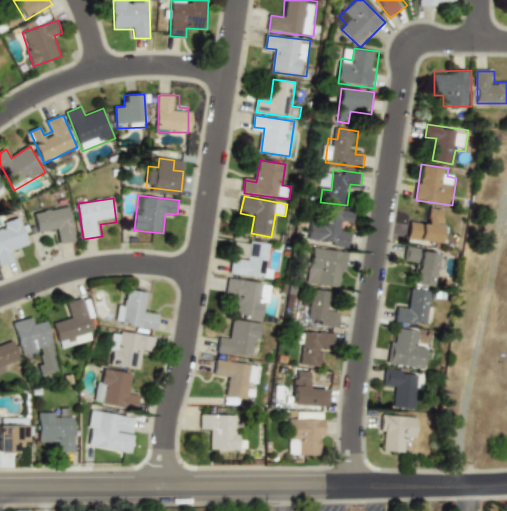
[(36,216),(39,229),(51,226),(53,236),(60,234),(62,244),(78,241),(69,199),(58,201),(60,211),(36,216)]
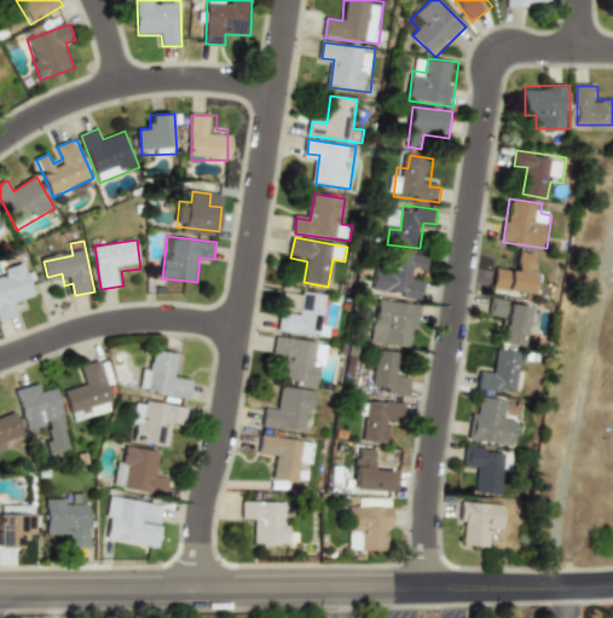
[(432,256),(393,252),(391,271),(377,269),(374,294),(424,301),(427,282),(416,279),(417,267),(429,269),(432,256)]
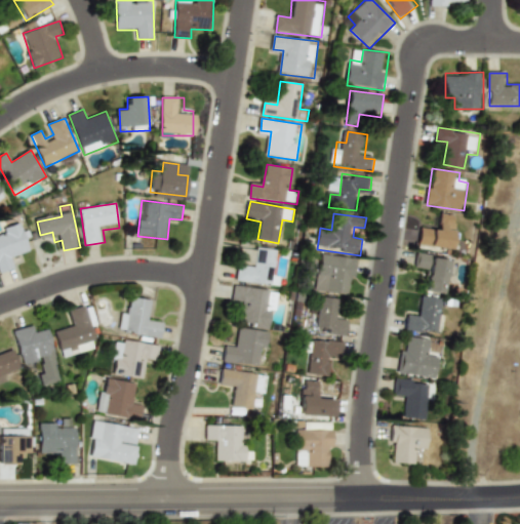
[(420,244),(457,251),(462,231),(456,230),(458,216),(442,213),(439,231),(423,228),(420,244)]
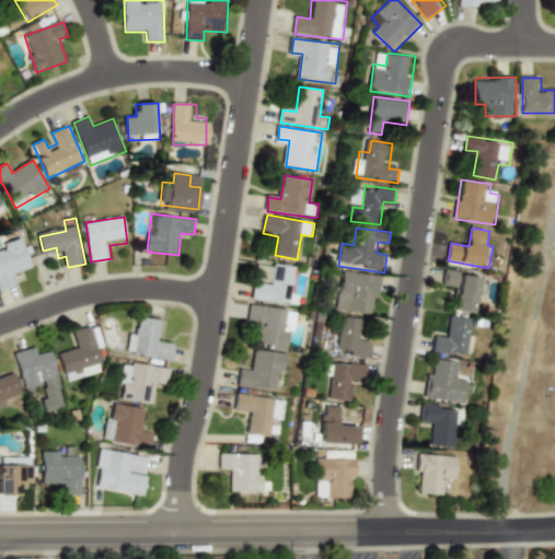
[(0,246),(0,291),(20,286),(15,274),(36,267),(26,237),(0,246)]
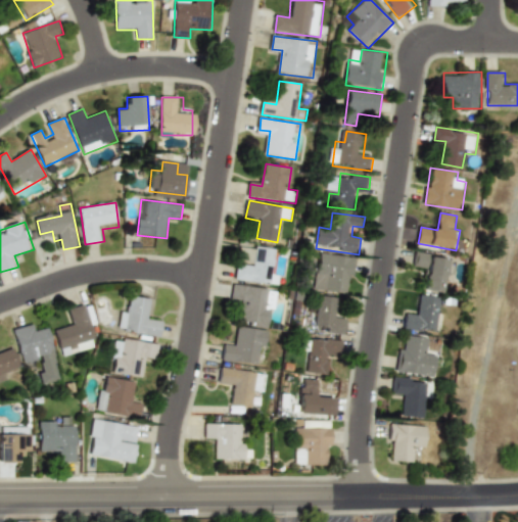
[(236,280),(274,285),(279,249),(241,244),(236,280)]
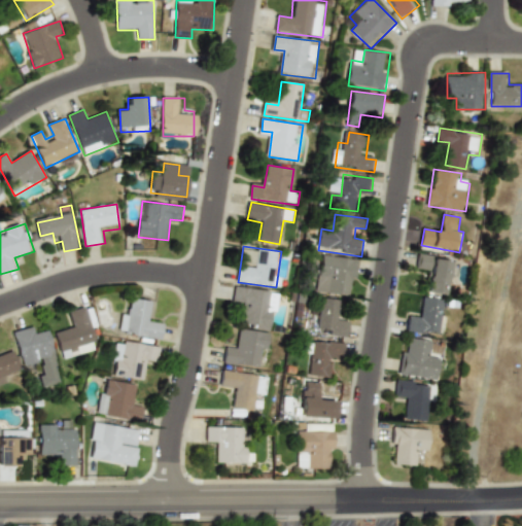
[(420,268),(430,270),(427,292),(450,296),(455,259),(422,254),(420,268)]
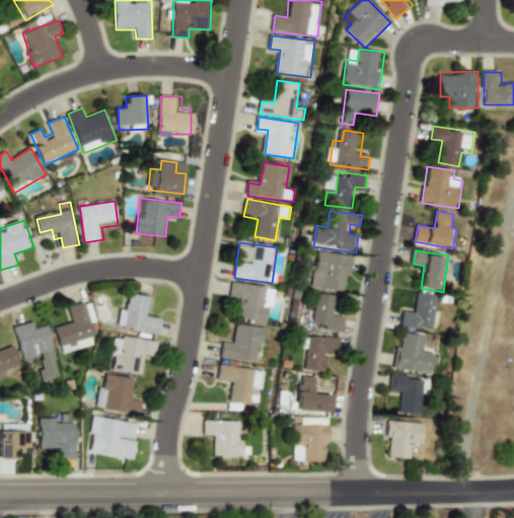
[(312,288),(350,292),(355,255),(317,251),(312,288)]
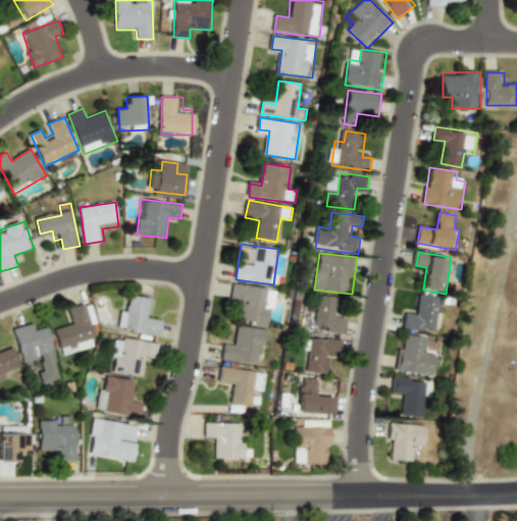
[(276,290),(234,284),(233,300),(243,301),(240,322),(271,326),(276,290)]
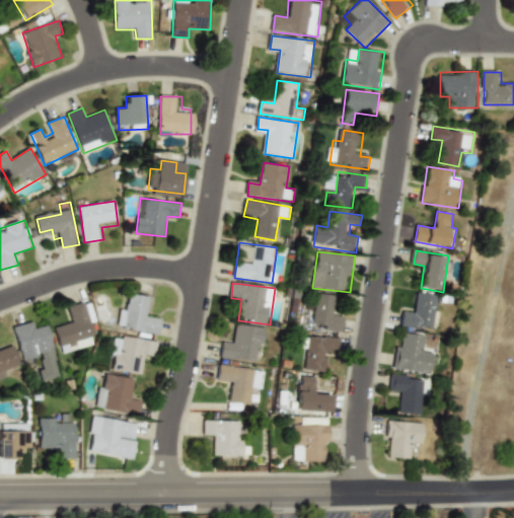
[(440,295),(419,293),(416,314),(405,312),(402,327),(437,330),(440,295)]
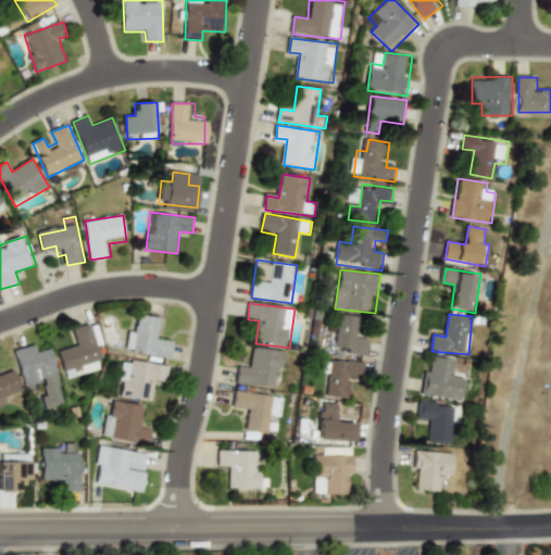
[(370,339),(361,338),(362,317),(337,315),(335,353),(368,355),(370,339)]
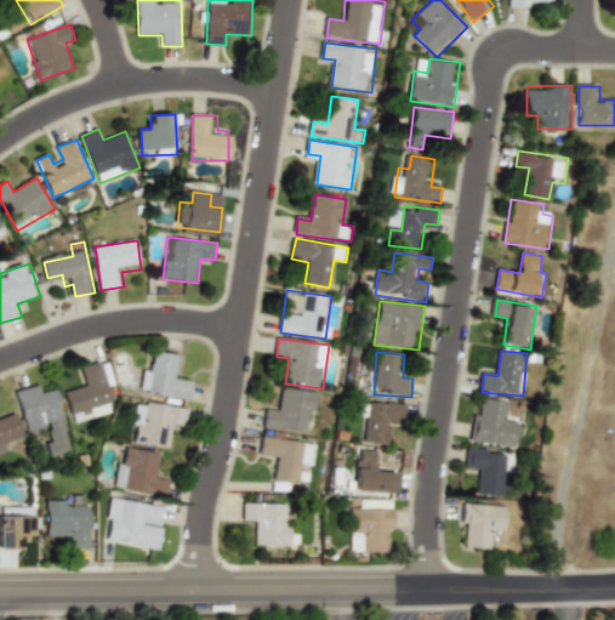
[(142,393),(193,402),(195,384),(181,382),(186,357),(161,353),(160,365),(147,364),(142,393)]
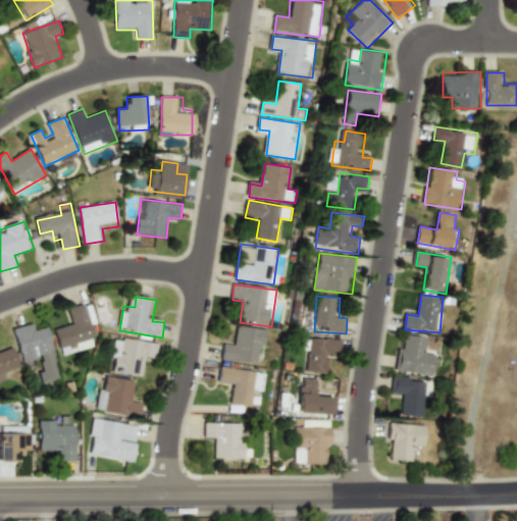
[(54,326),(64,357),(101,345),(89,304),(71,309),(75,320),(54,326)]
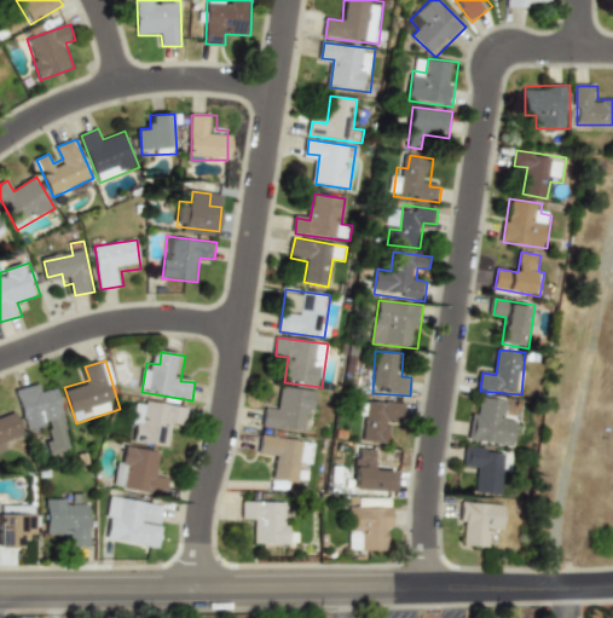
[(18,390),(29,433),(44,429),(50,456),(75,450),(61,392),(47,394),(44,383),(18,390)]
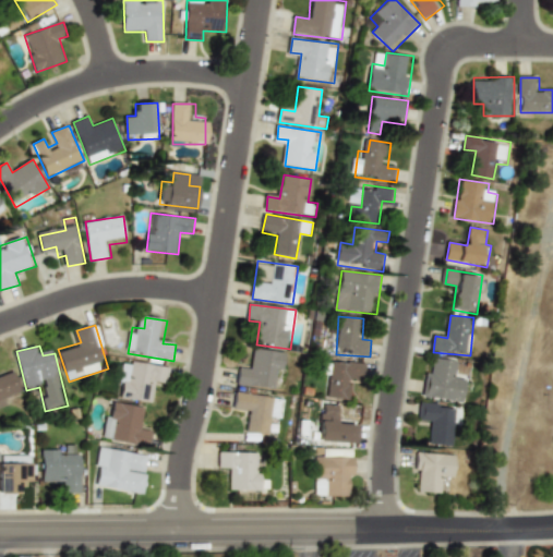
[(239,385),(276,390),(279,370),(285,371),(287,353),(255,349),(253,368),(241,367),(239,385)]
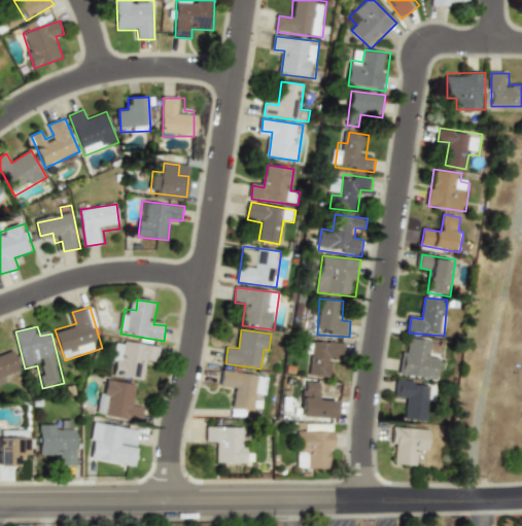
[(439,380),(442,355),(432,354),(435,341),(407,338),(402,375),(439,380)]
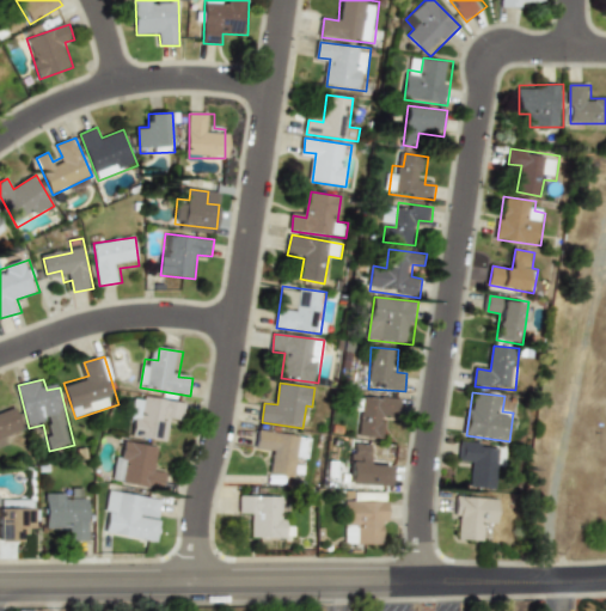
[(188,403),(138,395),(132,437),(169,443),(172,417),(185,420),(188,403)]
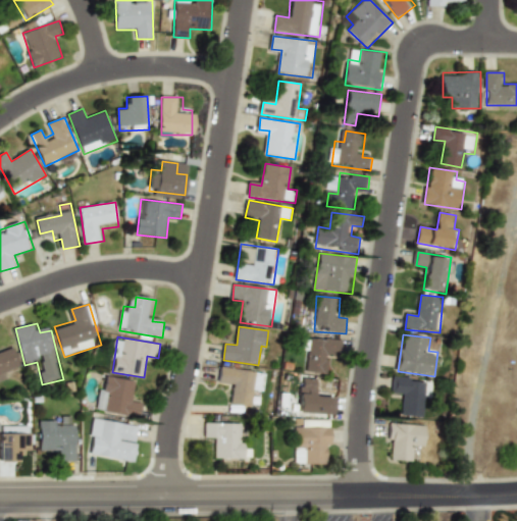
[(306,372),(330,373),(331,351),(343,351),(343,340),(308,337),(306,372)]
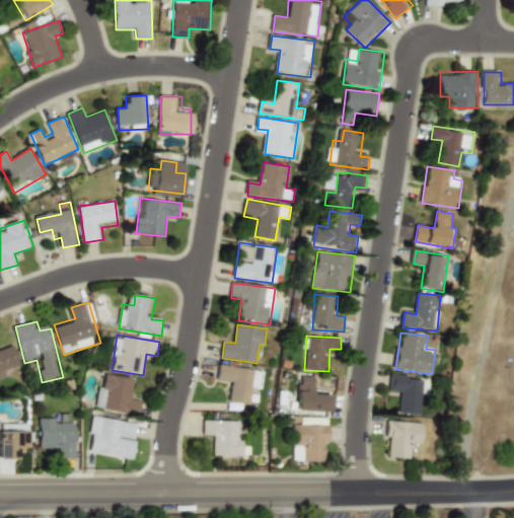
[(0,380),(13,376),(10,366),(20,362),(13,342),(0,346),(0,380)]
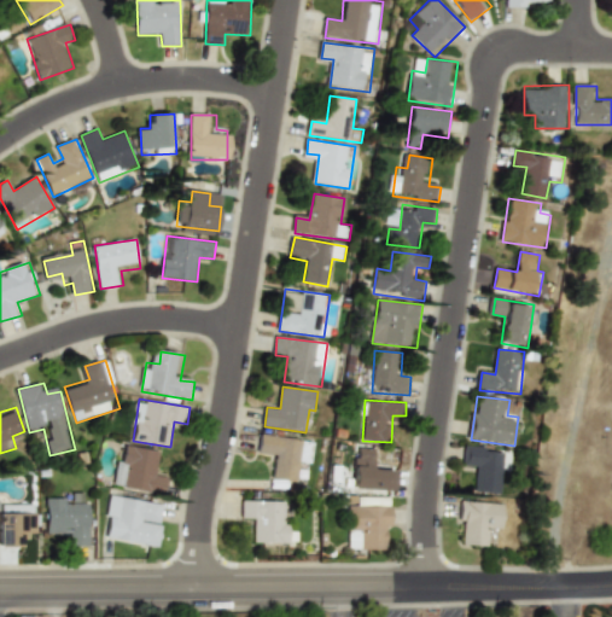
[(312,465),(315,441),(264,434),(261,458),(275,459),(270,487),(296,490),(299,463),(312,465)]
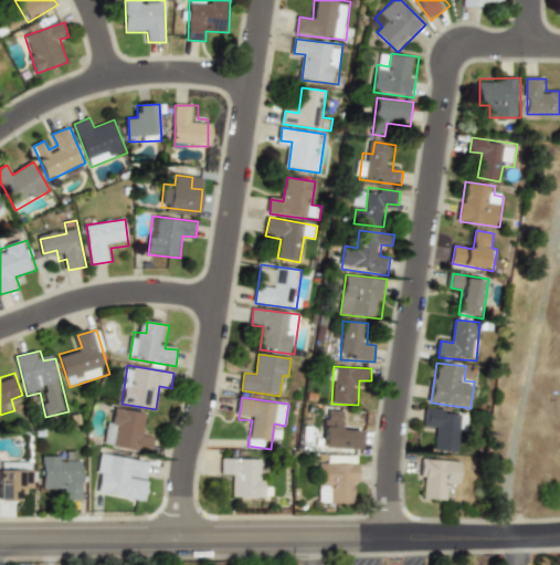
[(151,414),(114,407),(106,446),(155,454),(158,436),(148,435),(151,414)]
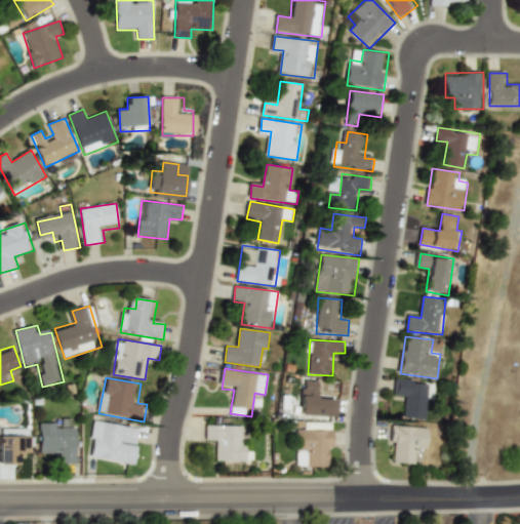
[(336,417),(336,396),(320,395),(320,381),(303,380),(302,416),(336,417)]
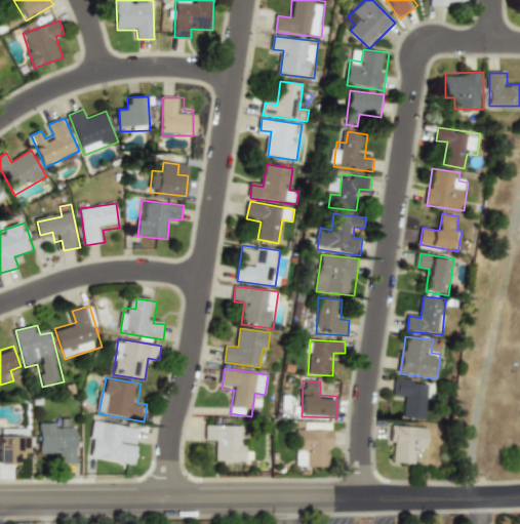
[(430,419),(432,383),(398,380),(398,394),(407,394),(406,417),(430,419)]
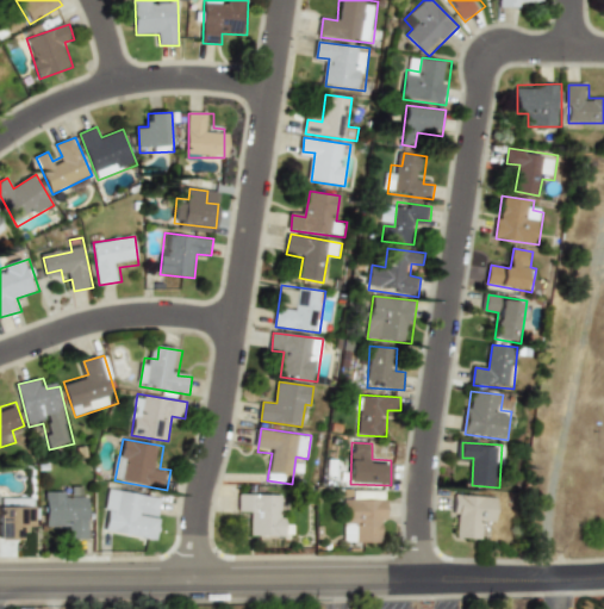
[(104,532),(160,541),(167,498),(111,489),(104,532)]
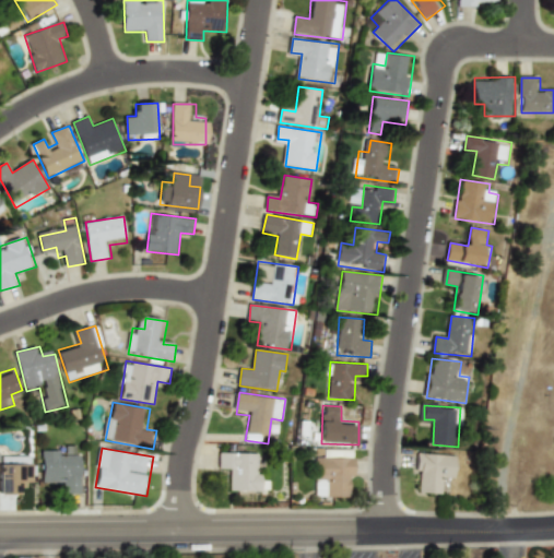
[(356,450),(317,450),(317,498),(356,498),(356,450)]
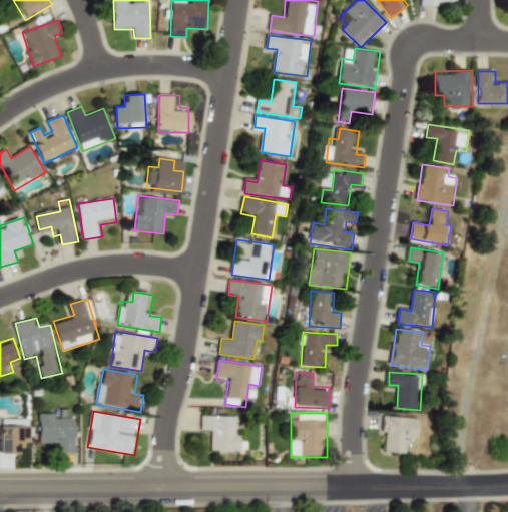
[(75,414),(41,414),(41,444),(63,444),(63,453),(75,453),(75,414)]
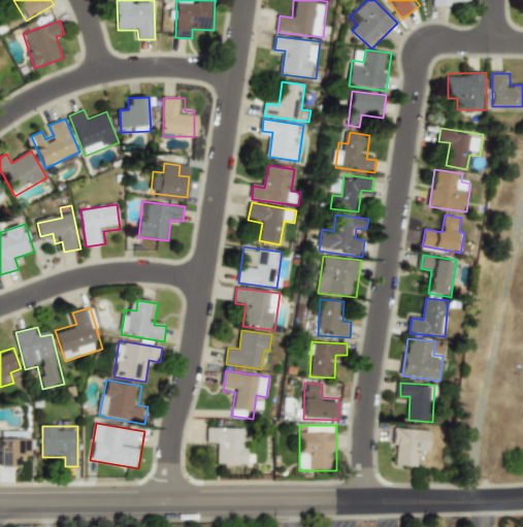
[(220,462),(242,462),(242,472),(263,472),(263,453),(249,453),(249,428),(209,428),(209,442),(220,442),(220,462)]
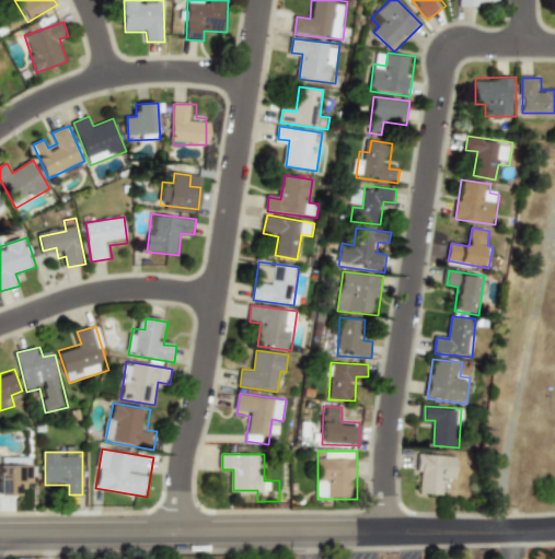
[(446,496),(448,479),(459,480),(461,457),(421,454),(419,472),(424,473),(421,495),(446,496)]
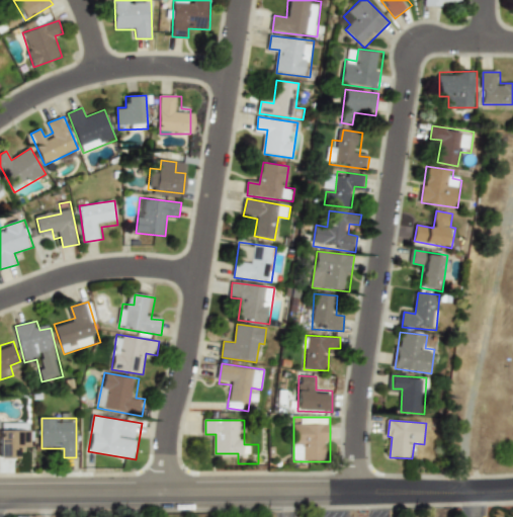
[(34,448),(34,423),(1,423),(1,458),(22,458),(22,448),(34,448)]
